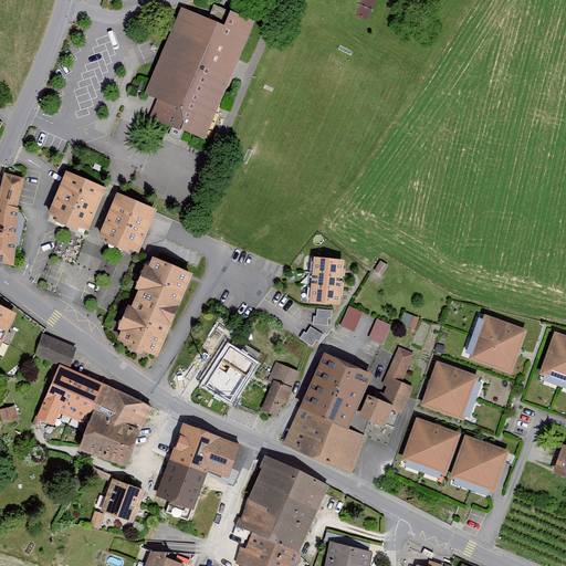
[(223,22),(179,3),(145,90),(154,93),(146,112),(207,136),(254,18),(229,7),(223,22)]
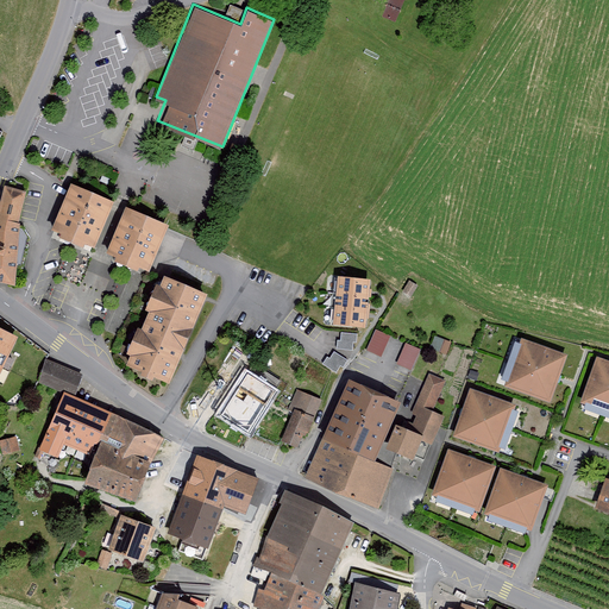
[(93,246),(113,200),(74,183),(54,230),(93,246)]
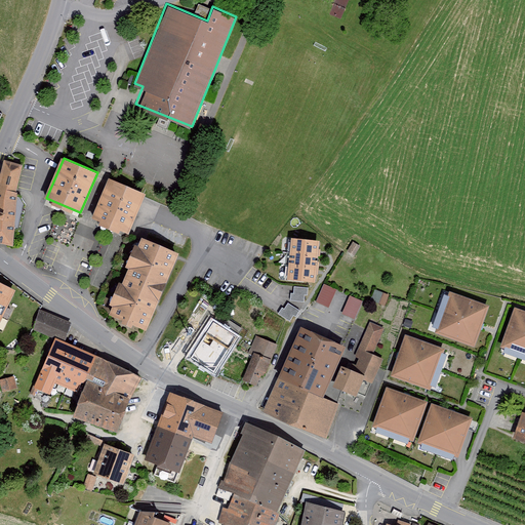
[(0,241),(12,245),(14,214),(16,189),(23,165),(6,161),(0,184),(0,241)]
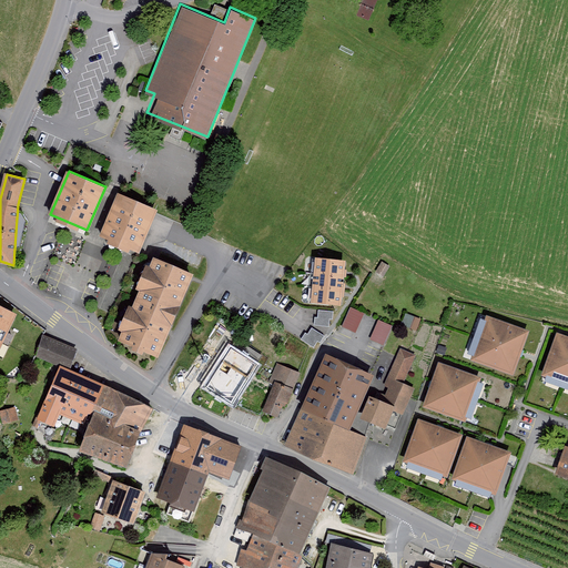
[(158,208),(119,191),(100,235),(140,251),(158,208)]
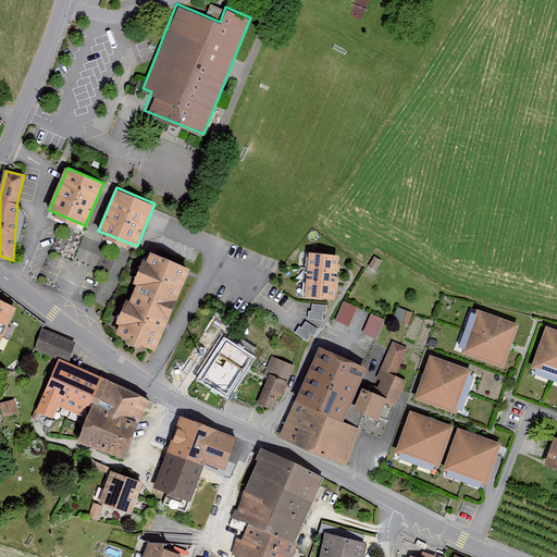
[(69,239),(59,237),(56,255),(78,260),(84,237),(70,234),(69,239)]
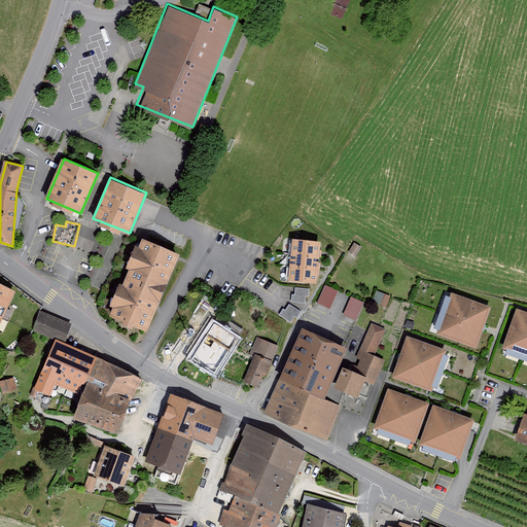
[(109,313),(146,329),(179,251),(142,236),(109,313)]
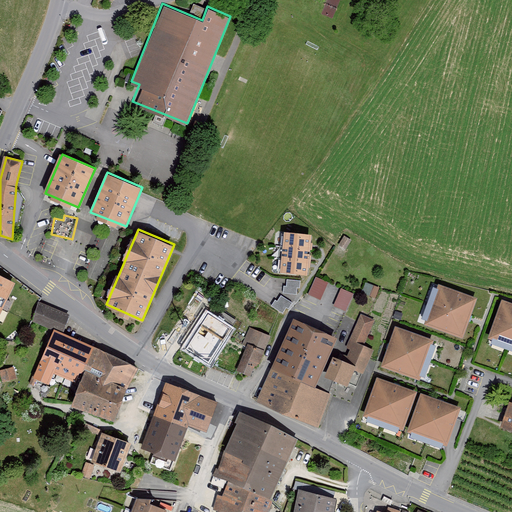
[(311,233),(284,230),(281,272),(308,274),(308,266),(309,258),(310,245),(311,233)]
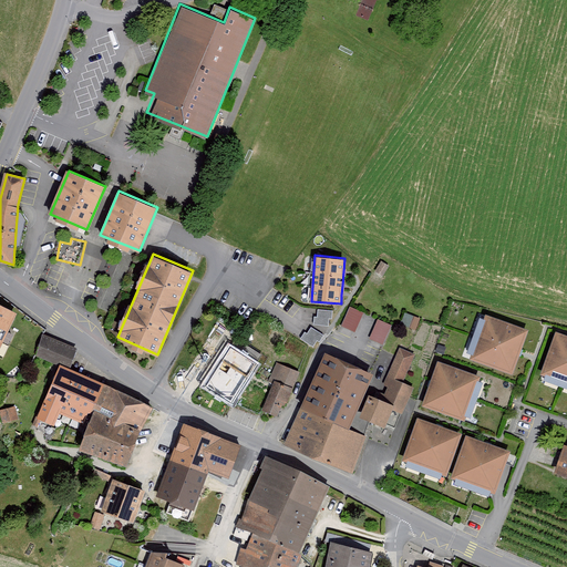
[(0,343),(16,311),(0,302),(0,343)]
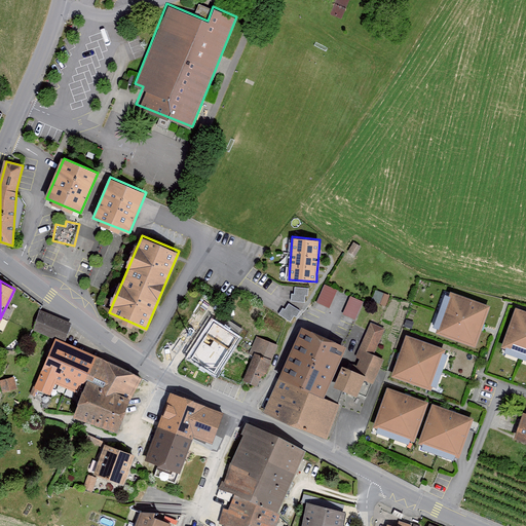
[(325,284),(316,302),(329,308),(337,290),(325,284)]
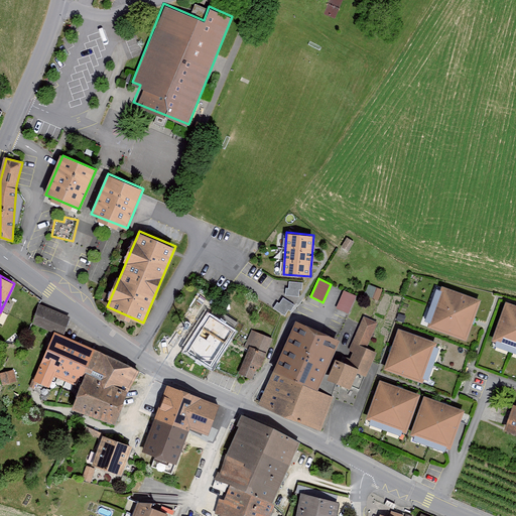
[(303,282),(289,281),(288,287),(286,287),(285,294),(299,296),(299,289),(302,289),(303,282)]
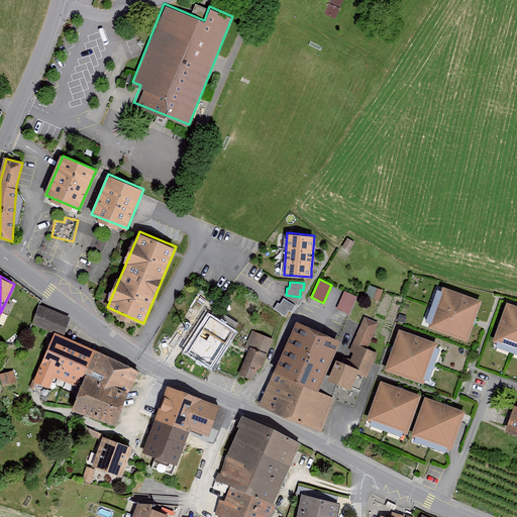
[(383,291),(369,286),(365,296),(379,301),(383,291)]
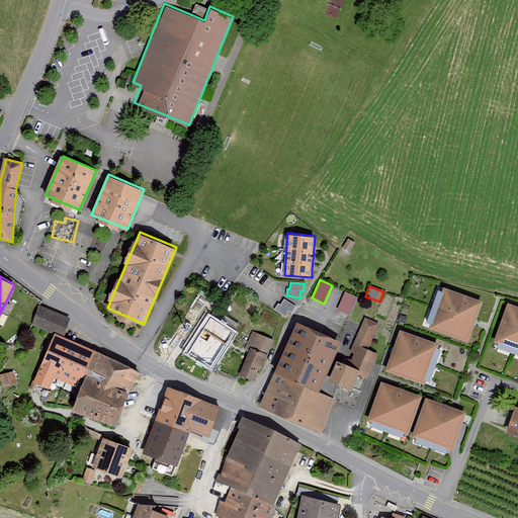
[(483,300),(444,286),(429,327),(467,341),(475,322),(483,300)]
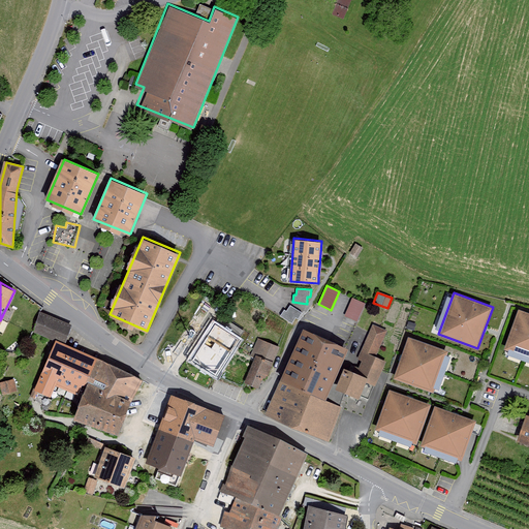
[(352,298),(345,315),(358,320),(366,303),(352,298)]
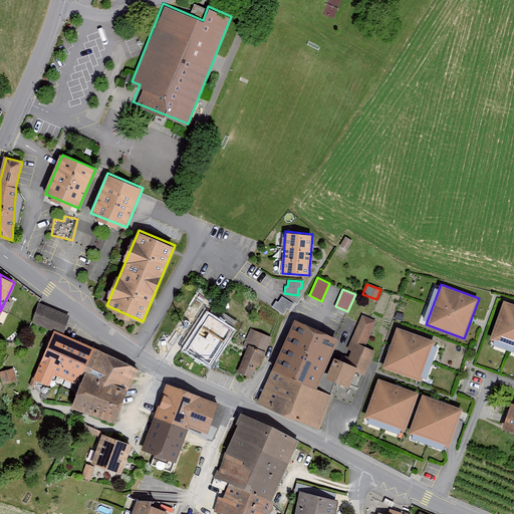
[(293,303),(282,296),(278,301),(276,300),(272,306),(284,313),(287,308),(290,309),(293,303)]
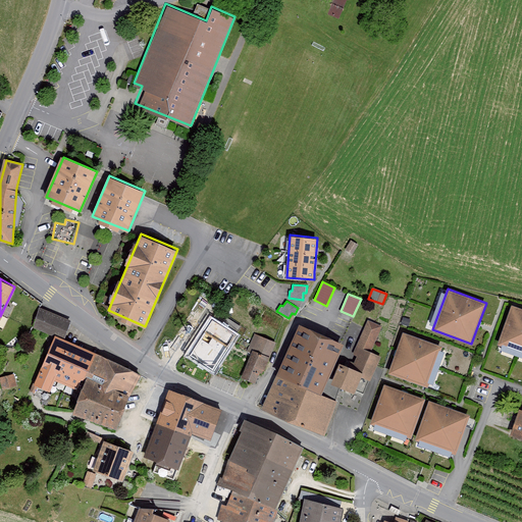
[(521,309),(511,305),(498,344),(521,352),(521,309)]
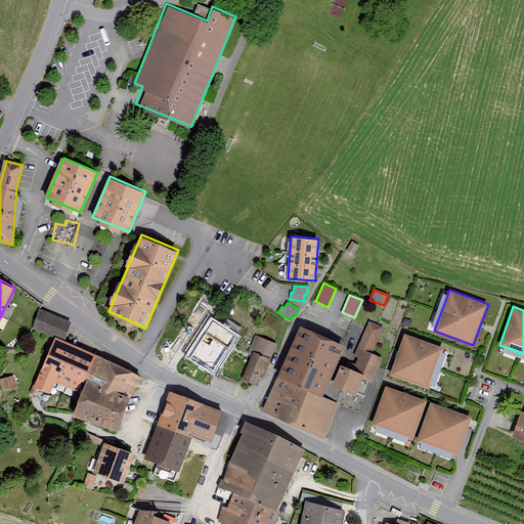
[(33,328),(55,337),(64,340),(71,323),(39,310),(33,328)]
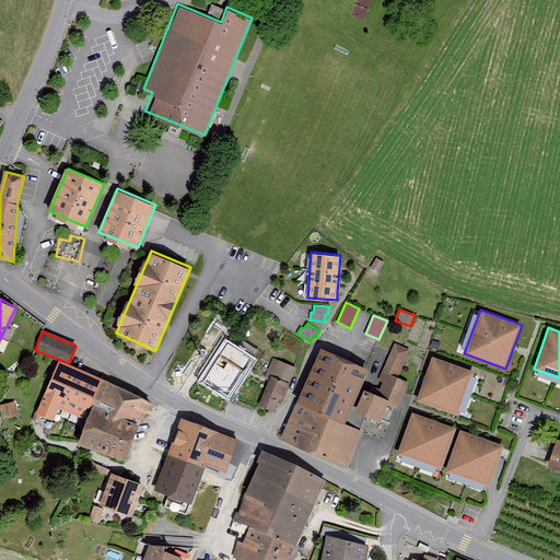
[(228,341),(216,360),(243,376),(254,358),(228,341)]
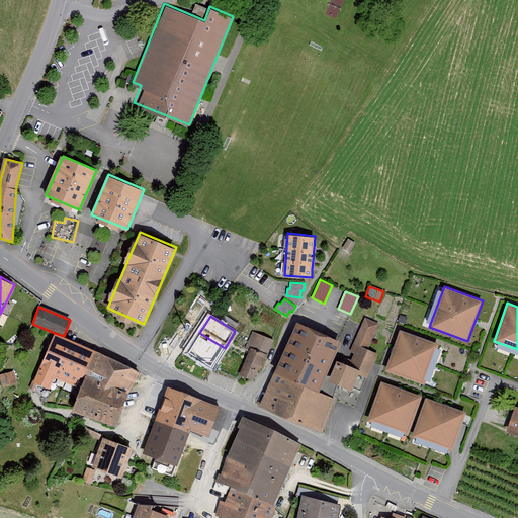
[(407,318),(400,316),(398,322),(405,324),(407,318)]
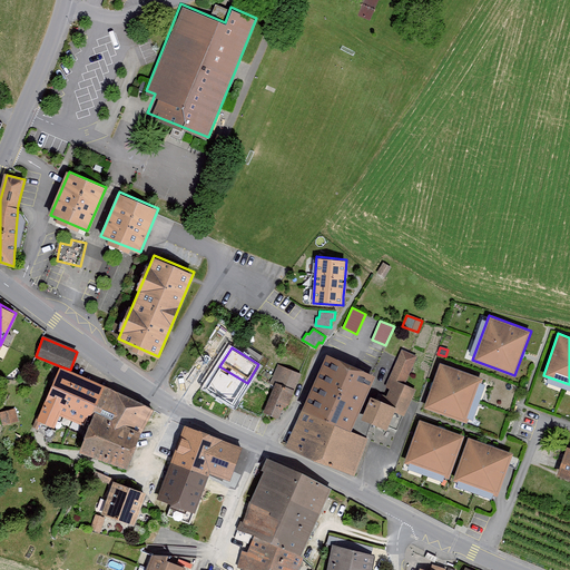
[(416,355),(402,350),(386,387),(389,389),(386,396),(382,394),(380,400),(396,406),(394,411),(404,415),(415,390),(404,384),(416,355)]
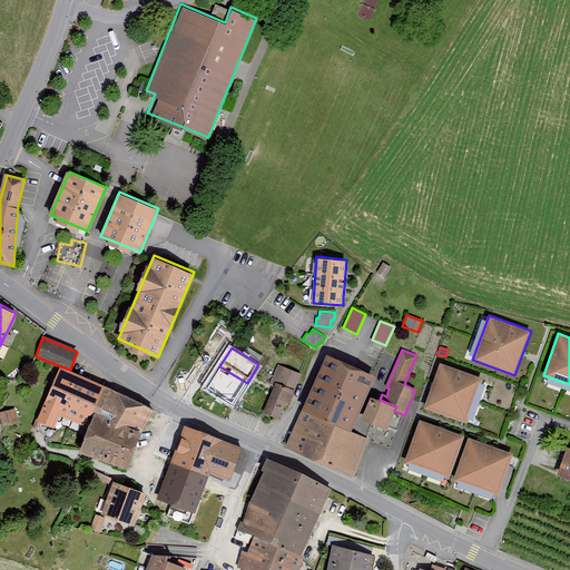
[(295,429),(287,448),(351,474),(359,457),(367,436),(350,430),(374,373),(327,353),(315,383),(295,429)]
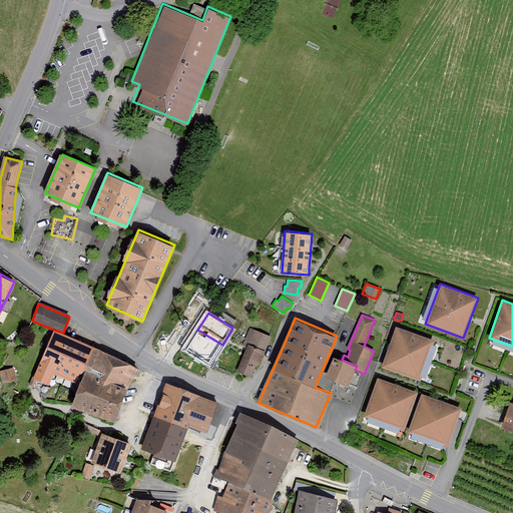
[(389,346),(382,366),(421,380),(435,340),(397,326),(389,346)]
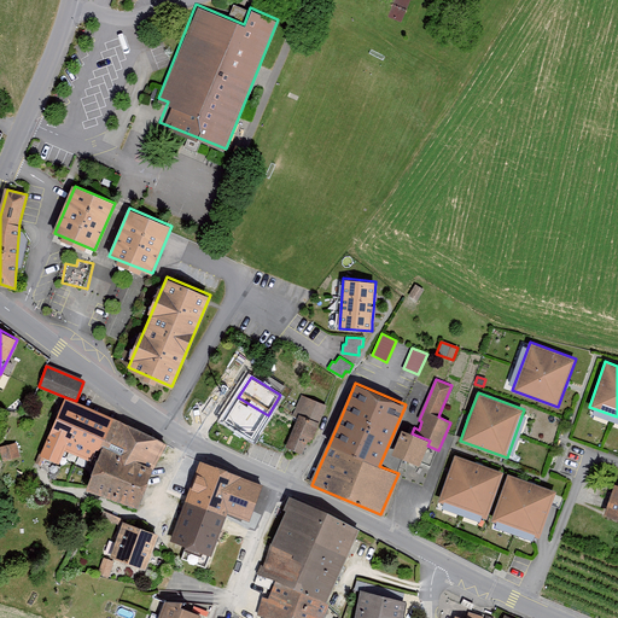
[(297,418),(286,448),(303,454),(309,436),(313,438),(325,404),(301,395),(292,417),(297,418)]
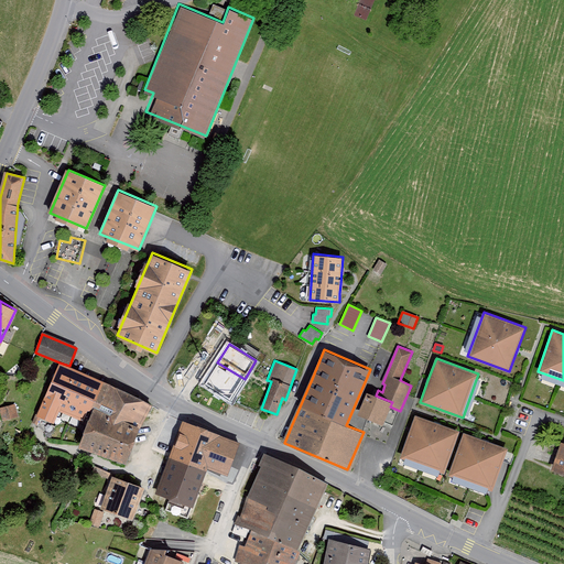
[(69,366),(60,362),(36,415),(54,422),(58,410),(86,422),(79,444),(120,458),(128,461),(139,429),(151,403),(123,388),(105,380),(69,366)]
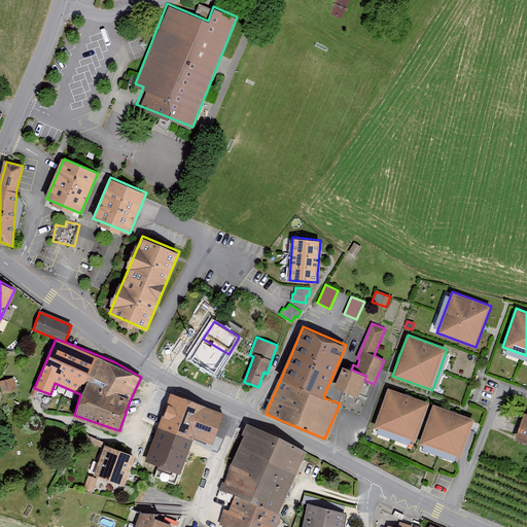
[(203,339),(190,358),(216,374),(229,354),(203,339)]
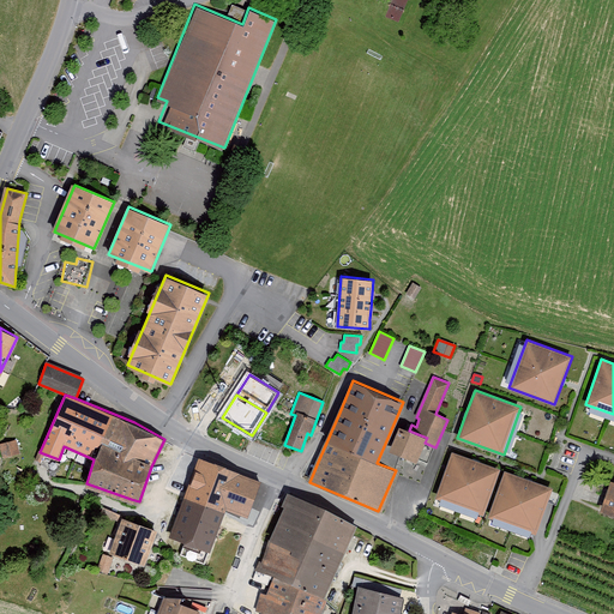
[(409,431),(401,426),(390,450),(416,461),(425,443),(427,438),(409,431)]
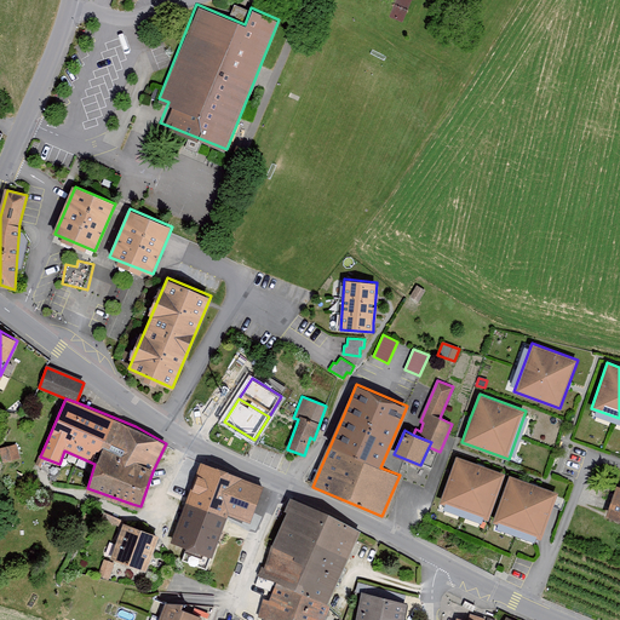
[(17,443),(0,448),(5,461),(21,458),(17,443)]
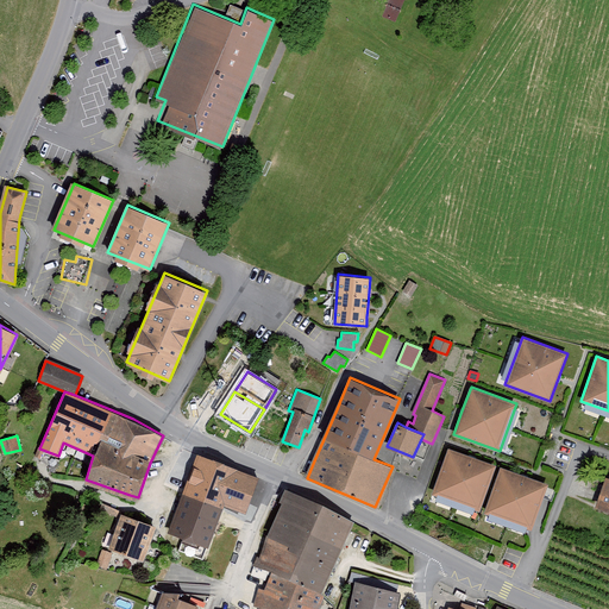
[(497,464),(449,447),(432,494),(479,510),(497,464)]
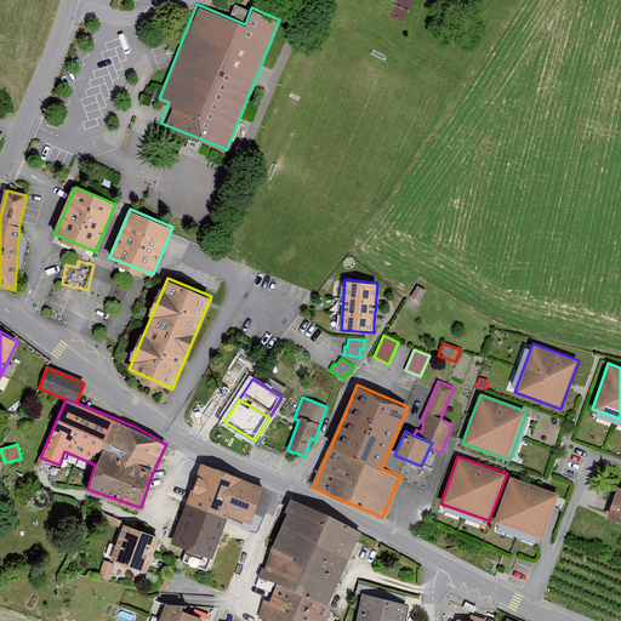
[(263,488),(201,463),(174,543),(212,557),(218,541),(228,514),(245,520),(249,511),(257,513),(263,488)]
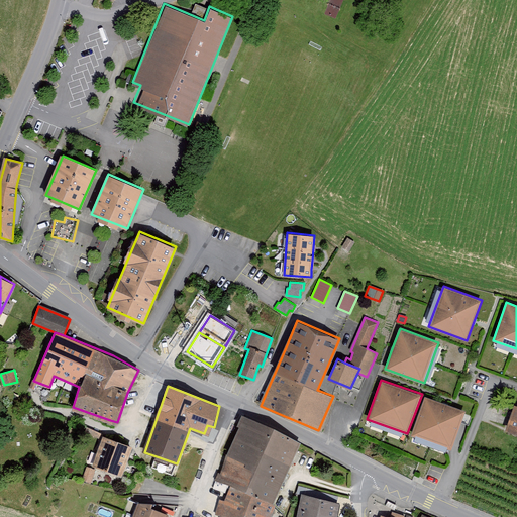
[(466,410),(425,396),(411,434),(451,449),(466,410)]
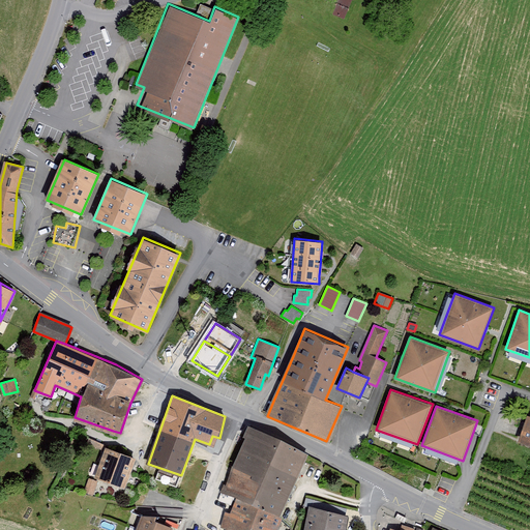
[(529,415),(520,441),(529,444),(529,415)]
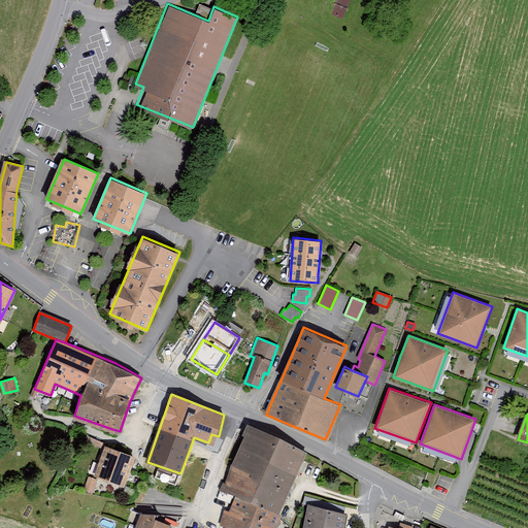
[(307,454),(246,426),(225,479),(221,488),(236,495),(279,515),(291,488),(307,454)]
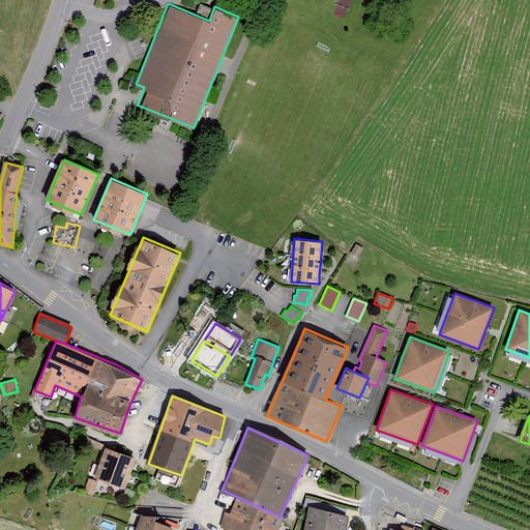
[(135,457),(108,446),(96,477),(123,488),(135,457)]
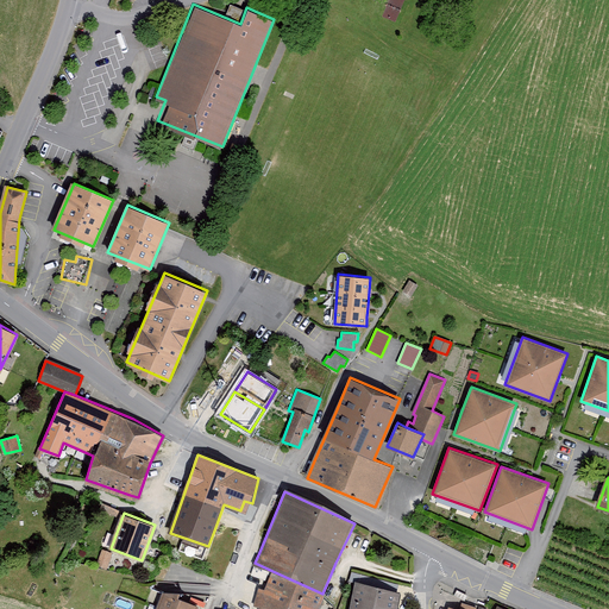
[(258,608),(318,608),(325,595),(322,594),(272,571),(265,585),(264,589),(259,588),(251,606),(258,608)]
